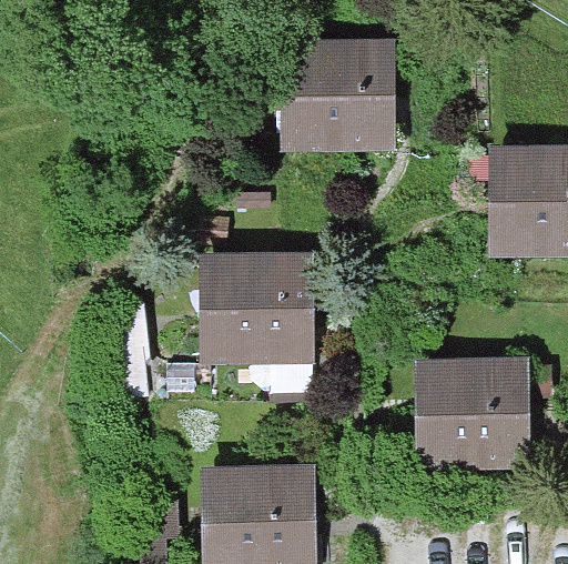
[(395,149),(396,39),(277,38),(276,148),(395,149)]
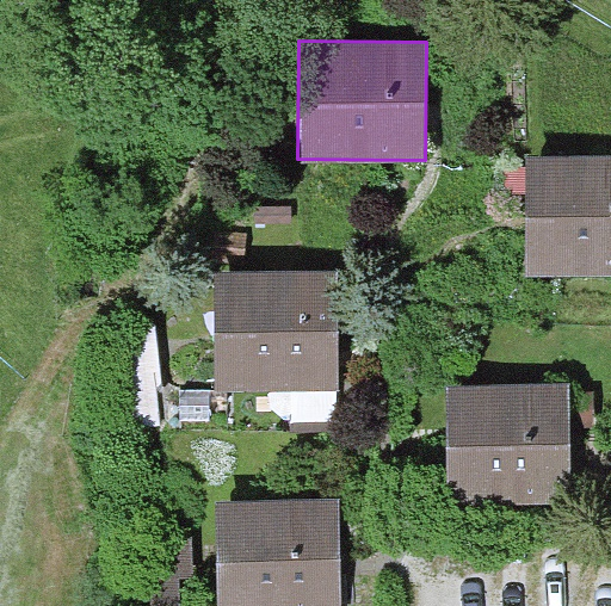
[(610,273),(610,155),(523,155),(523,273),(610,273)]
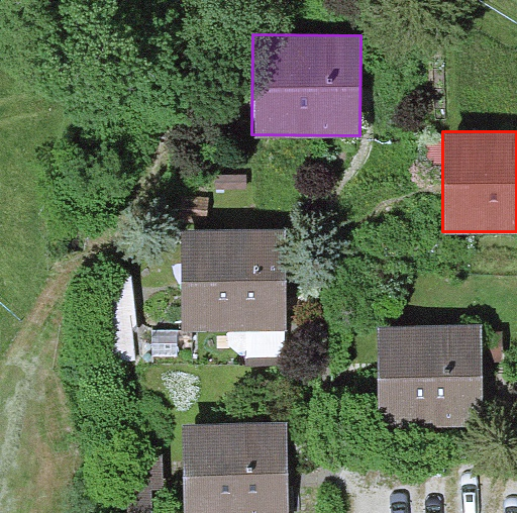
[(287,330),(288,230),(179,228),(178,329),(287,330)]
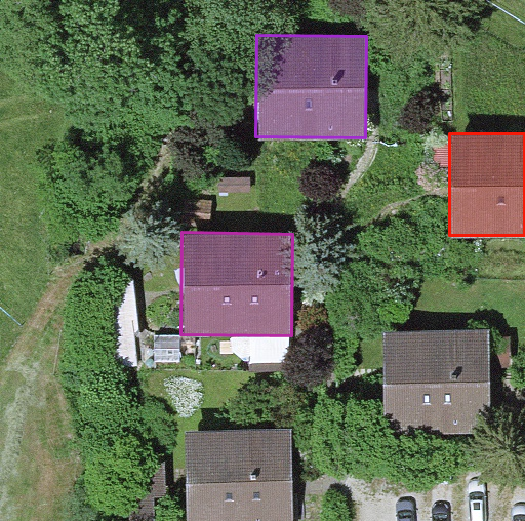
[(493,434),(493,332),(384,331),(382,433),(493,434)]
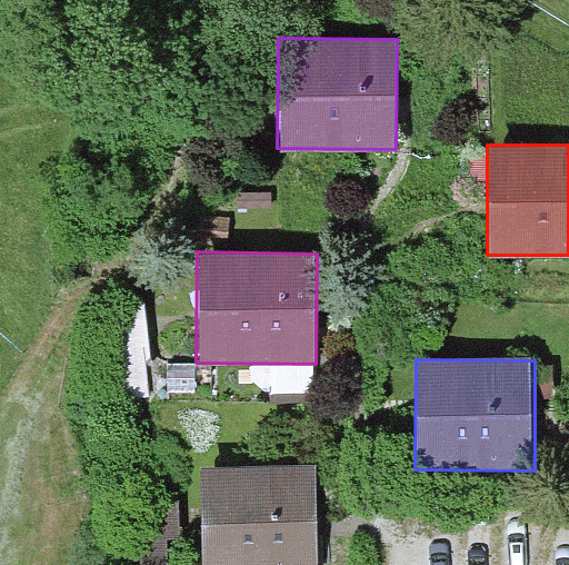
[(318,564),(319,466),(200,465),(198,564),(318,564)]
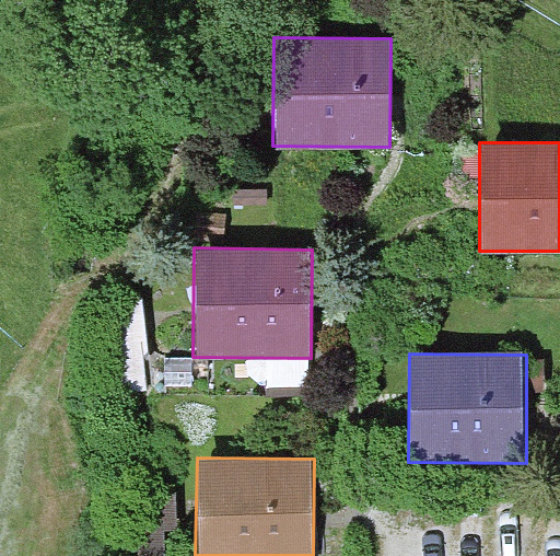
All buildings are outlined.
